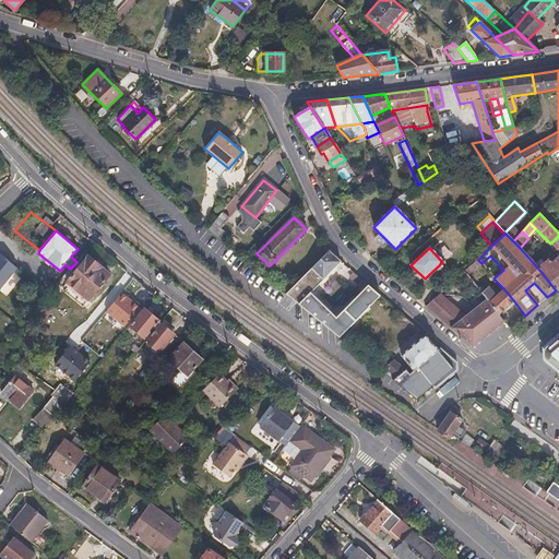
[(329,251),(286,294),(339,337),(360,314),(379,296),(367,285),(335,318),(310,293),(341,262),(329,251)]
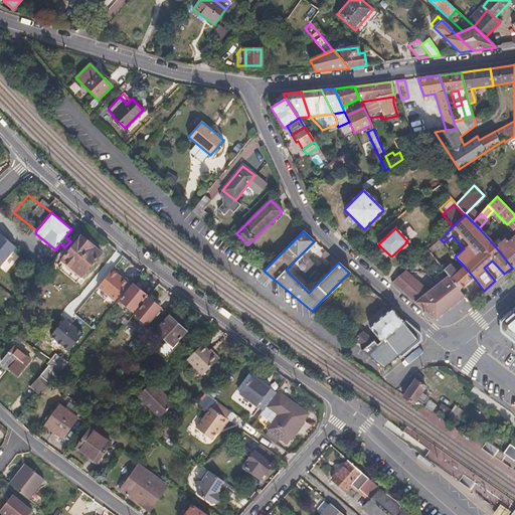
[(0,269),(16,248),(0,235),(0,269)]
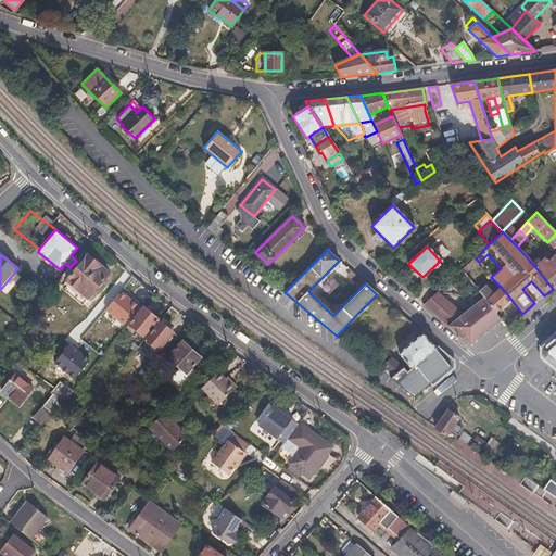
[(545,260),(535,267),(553,289),(555,286),(555,254),(547,262),(545,260)]
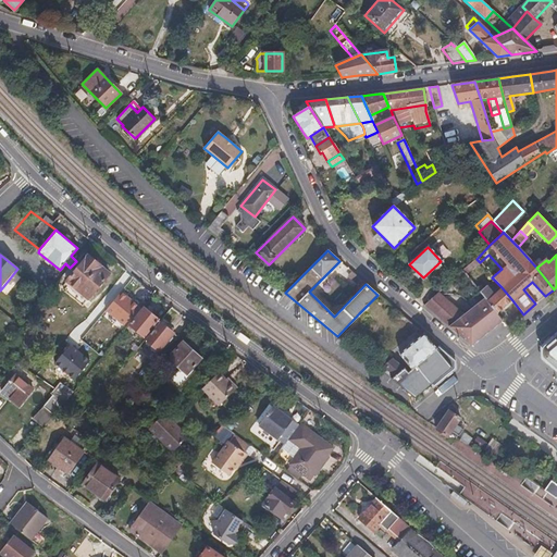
[(70,268),(62,277),(69,284),(63,291),(82,306),(109,274),(87,256),(74,271),(70,268)]
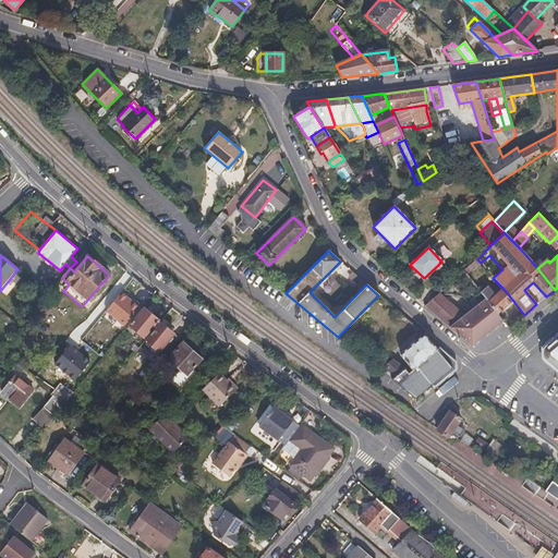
[(477,259),(463,273),(466,276),(481,263),(477,259)]
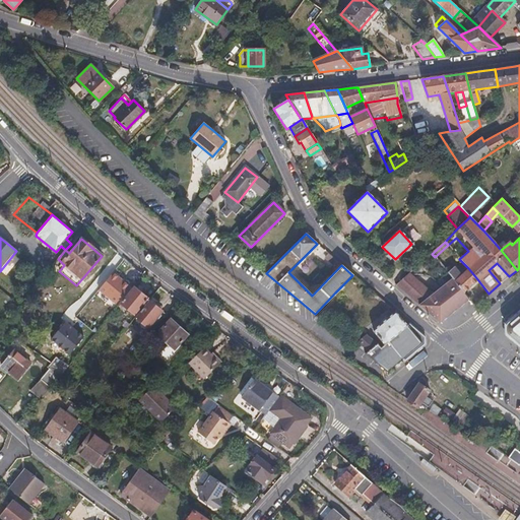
[(336,261),(328,254),(324,258),(332,265),(336,261)]
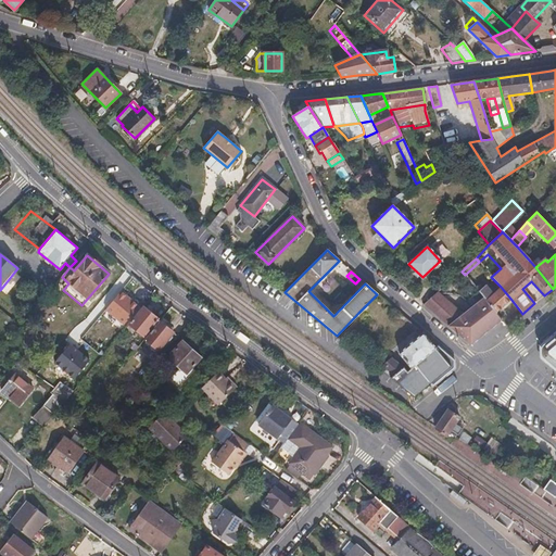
[(136,295),(111,276),(95,295),(119,315),(136,295)]
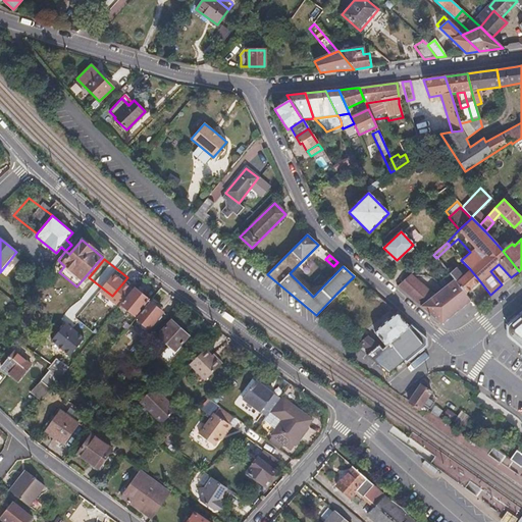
[(466,295),(480,281),(470,269),(463,276),(456,268),(453,270),(450,274),(454,279),(466,295)]
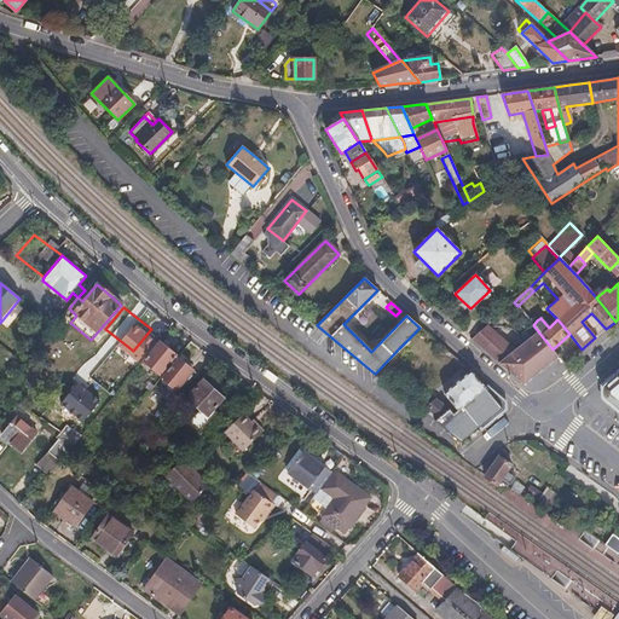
[(487,325),(472,340),(482,350),(524,385),(559,357),(553,350),(538,331),(516,351),(487,325)]
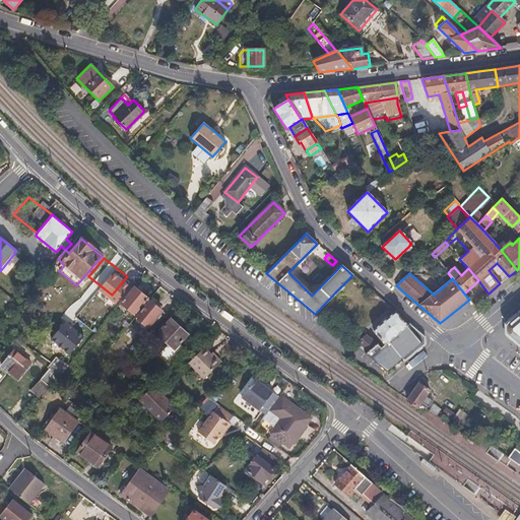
[(120,303),(135,316),(148,300),(132,287),(120,303)]
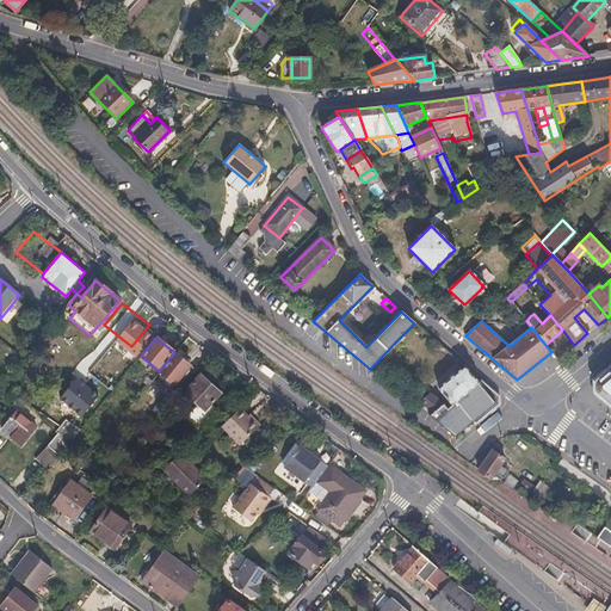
[(159,413),(180,388),(195,371),(195,370),(174,352),(159,371),(173,384),(153,408),(159,413)]
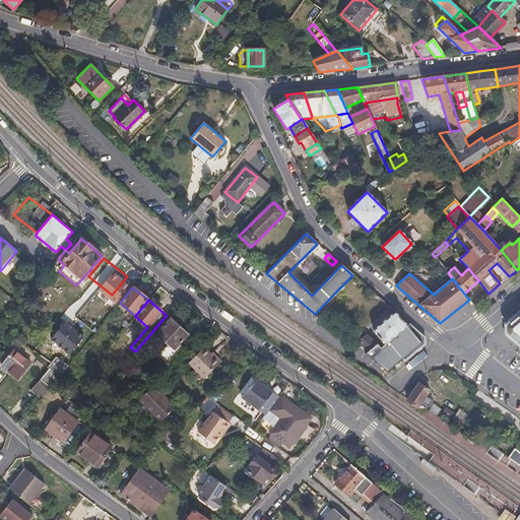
[(87,331),(62,310),(45,330),(71,350),(87,331)]
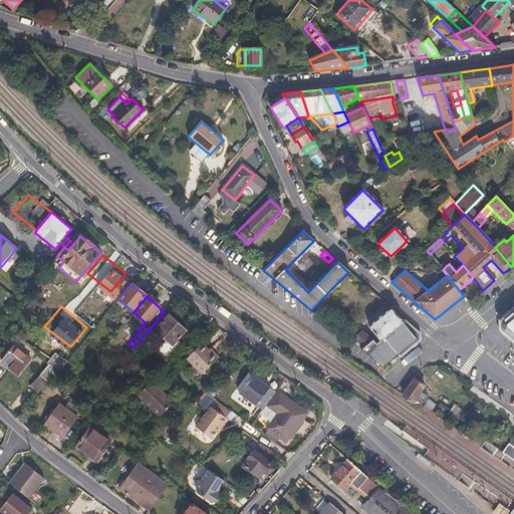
[(410,347),(412,348),(417,343),(416,342),(420,339),(419,336),(419,333),(405,320),(403,322),(395,312),(391,308),(367,326),(376,337),(360,350),(381,367),(398,353),(400,355),(410,347)]
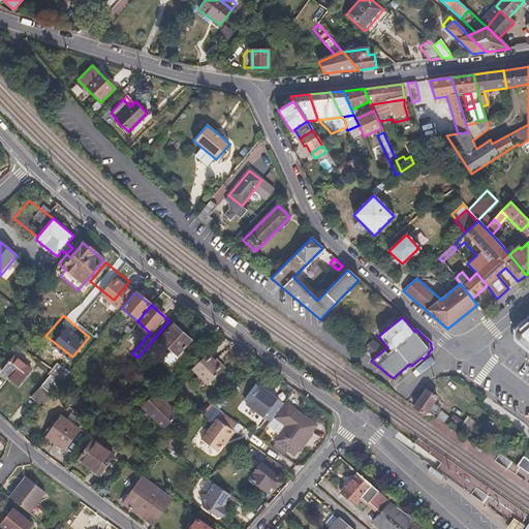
[(152,358),(172,376),(190,358),(181,350),(189,340),(168,321),(156,336),(164,344),(152,358)]
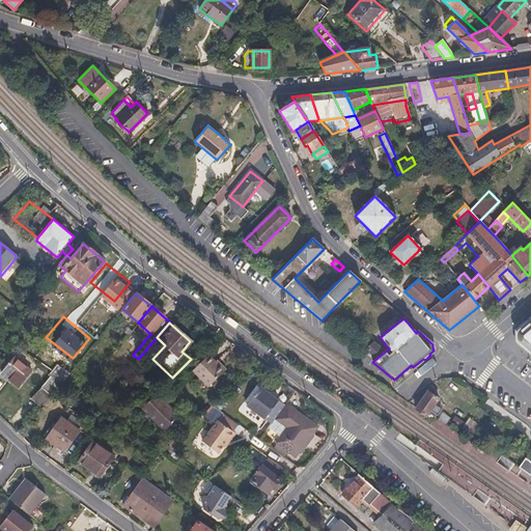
[(530,323),(520,333),(519,341),(530,351),(530,323)]
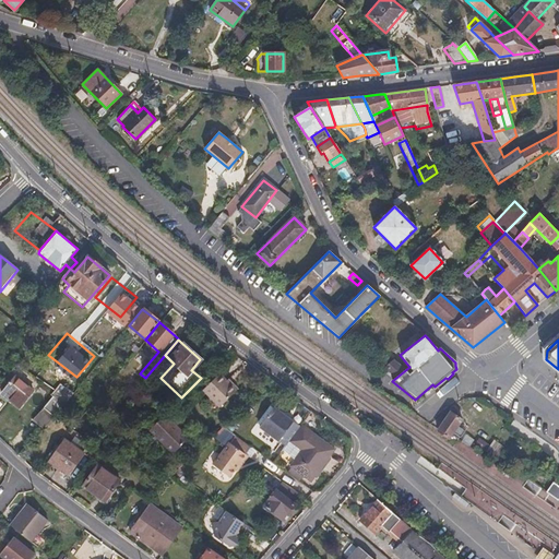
[(395,377),(403,370),(393,361),(385,368),(395,377)]
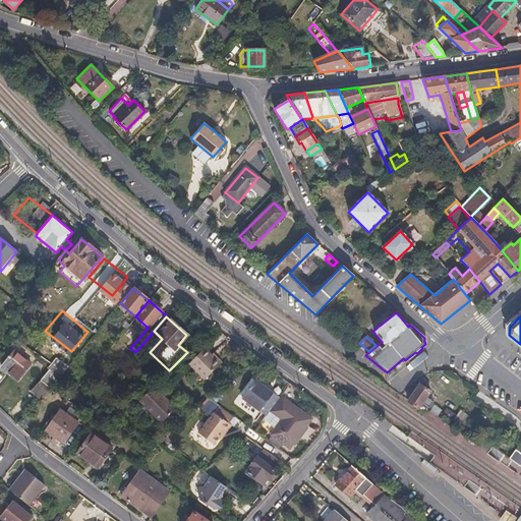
[(503,347),(499,343),(494,348),(499,352),(503,347)]
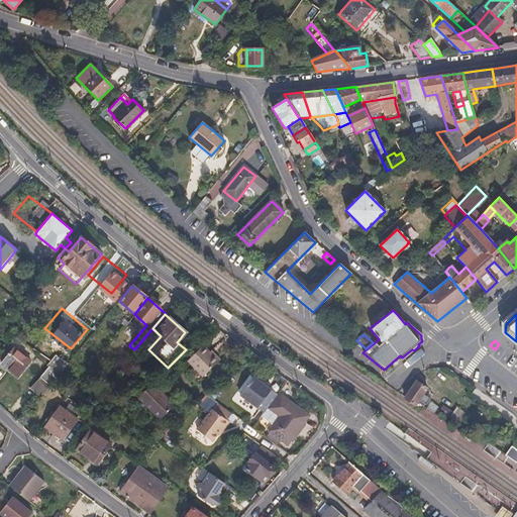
[(13,348),(8,344),(2,352),(7,356),(1,365),(17,377),(29,363),(13,348)]
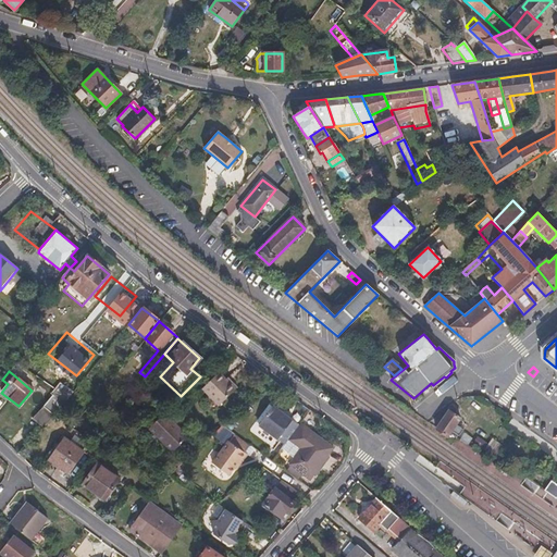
[(218,373),(201,390),(218,406),(234,390),(218,373)]
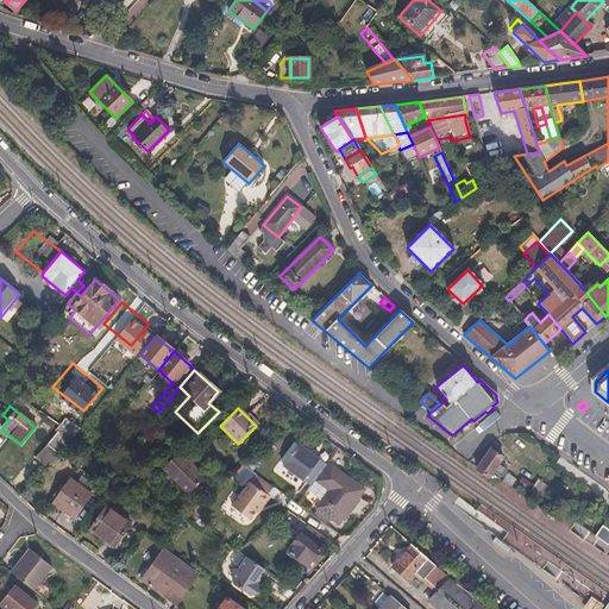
[(60,426),(56,431),(57,432),(70,440),(80,428),(66,418),(60,426)]
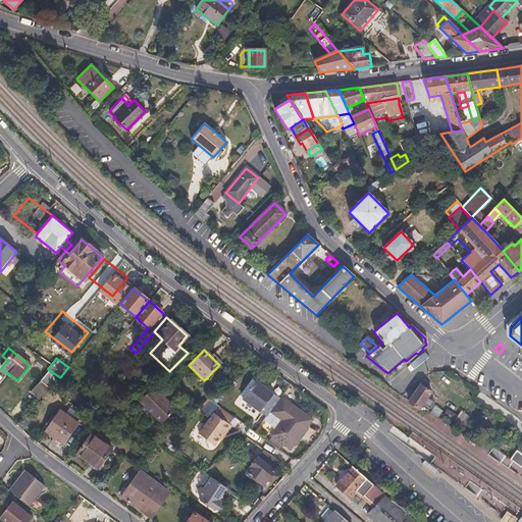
[(41,381),(50,388),(60,377),(49,370),(41,381)]
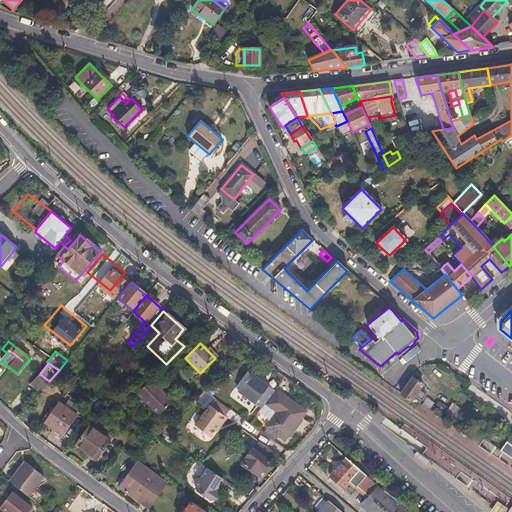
[(49,381),(40,374),(30,385),(39,393),(49,381)]
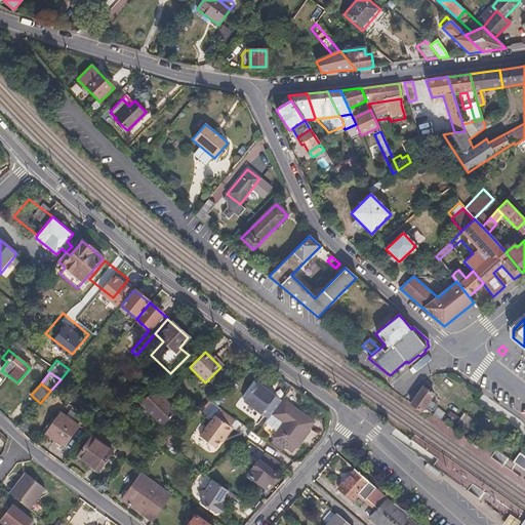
[(273,412),(281,402),(256,384),(245,399),(270,417),(273,412)]
